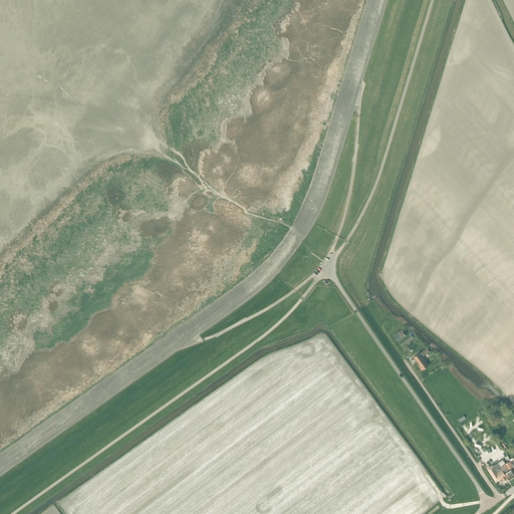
[(406,334),(403,330),(402,329),(393,335),(398,341),(406,335),(406,334)]
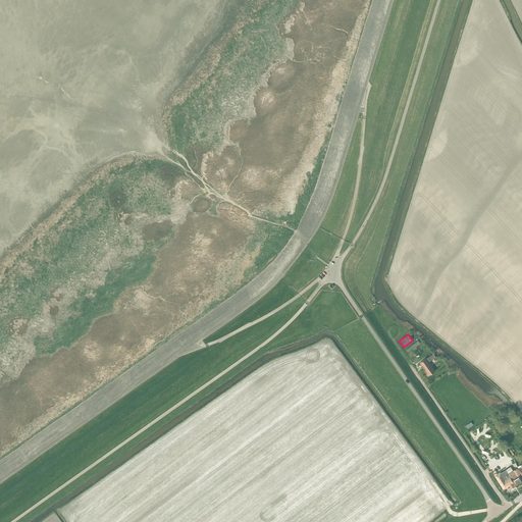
[(410,352),(420,343),(418,341),(408,349),(410,352)]
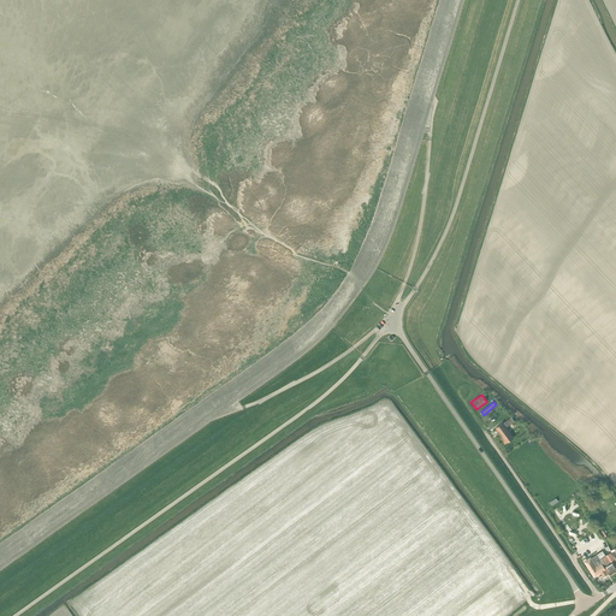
[(515,421),(511,416),(504,422),(507,427),(515,421)]
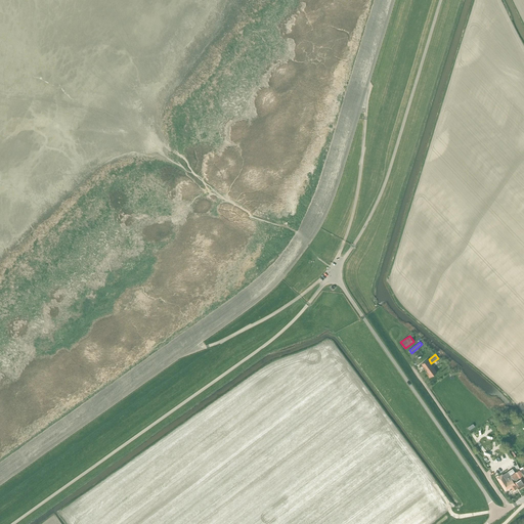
[(431,377),(437,373),(428,359),(422,364),(427,372),(426,373),(430,378),(431,377)]
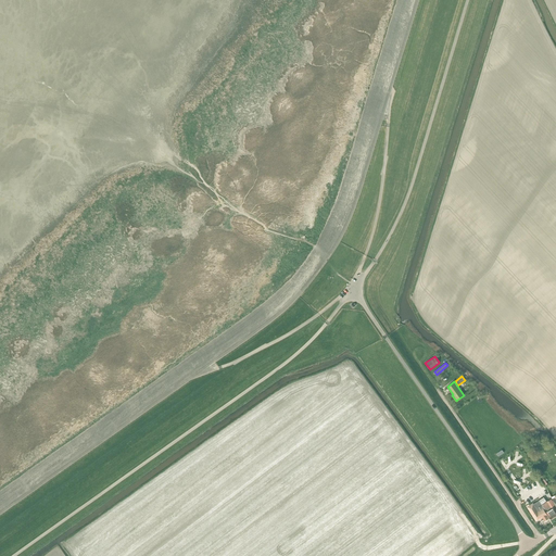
[(555,509),(554,507),(552,508),(552,507),(555,505),(551,500),(546,503),(550,507),(544,512),(551,519),(555,515),(555,509)]
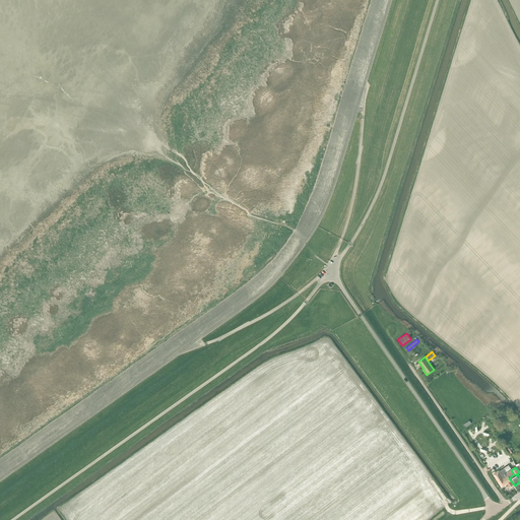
[(504,468),(494,474),(502,486),(507,483),(508,485),(512,482),(509,478),(510,477),(507,471),(504,468)]
